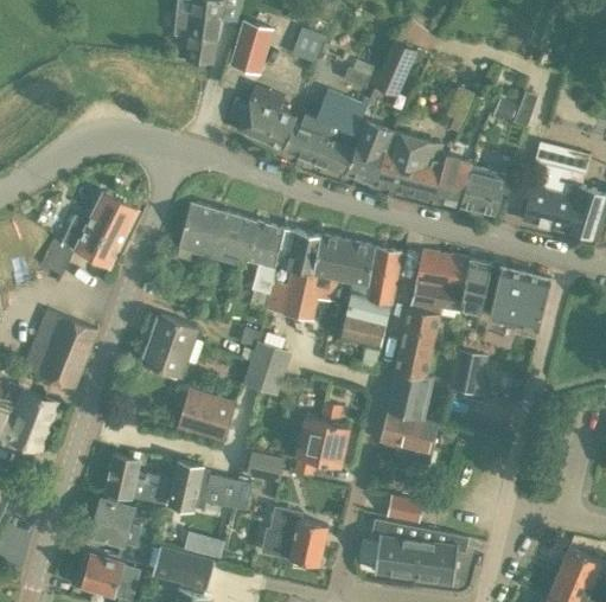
[(212,68),(222,2),(222,0),(190,0),(189,15),(176,14),(173,37),(186,38),(184,63),(212,68)]
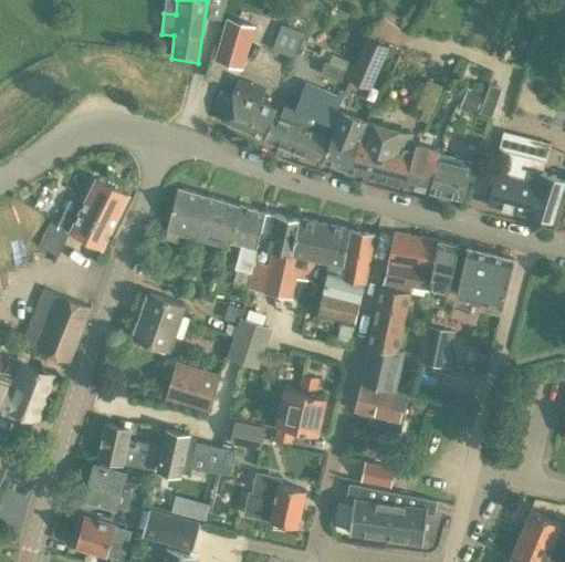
[(215,63),(241,71),(253,29),(227,21),(215,63)]
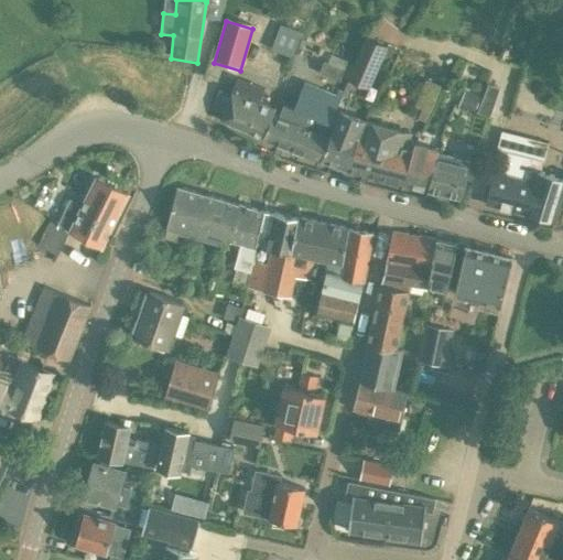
[(270,52),(291,61),(301,36),(280,28),(270,52)]
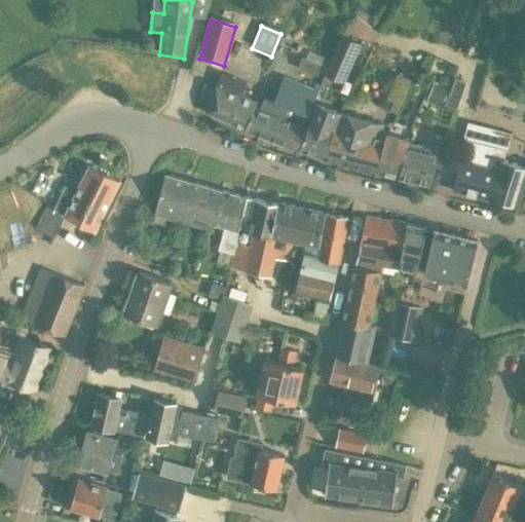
[(343,85),(361,46),(341,37),(324,77),(343,85)]
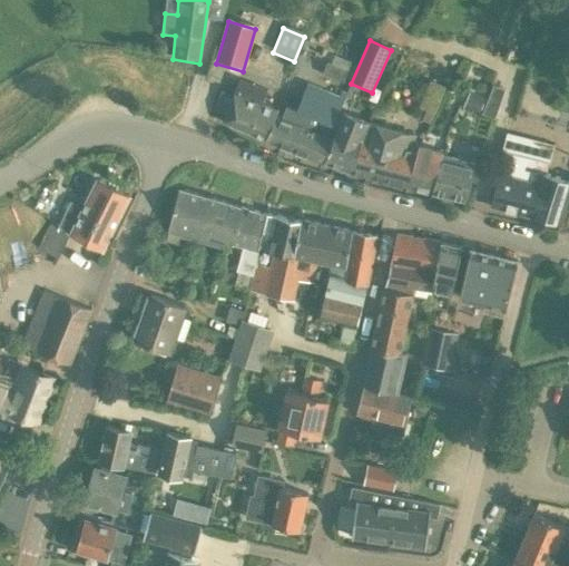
[(347,71),(326,65),(322,77),(343,85),(347,71)]
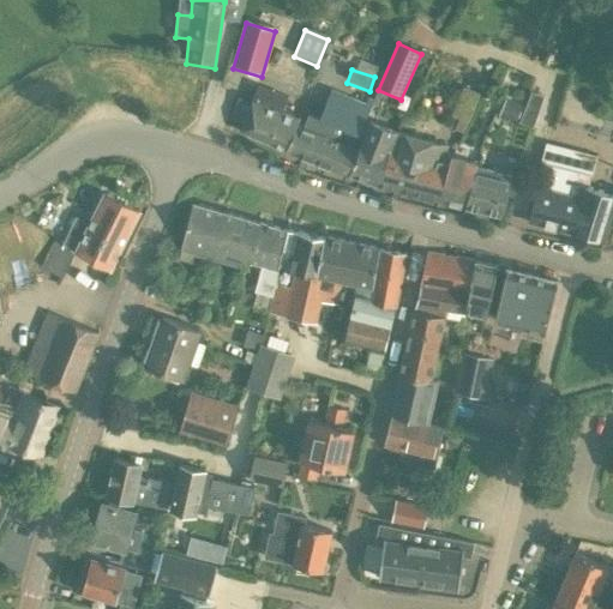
[(287,152),(296,127),(299,119),(282,113),(288,98),(258,88),(252,103),(239,97),(230,119),(242,125),(239,133),(287,152)]
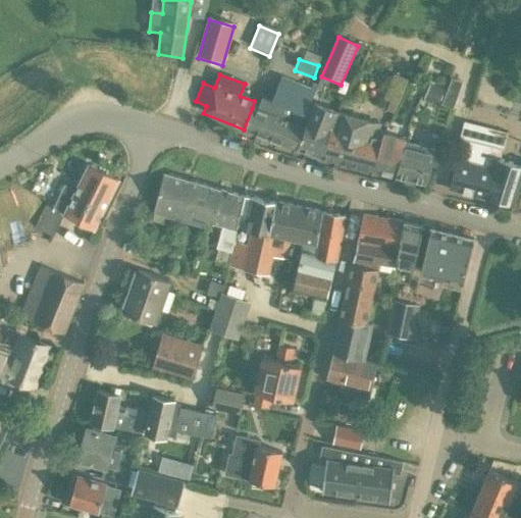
[(400,104),(408,79),(395,74),(386,100),(400,104)]
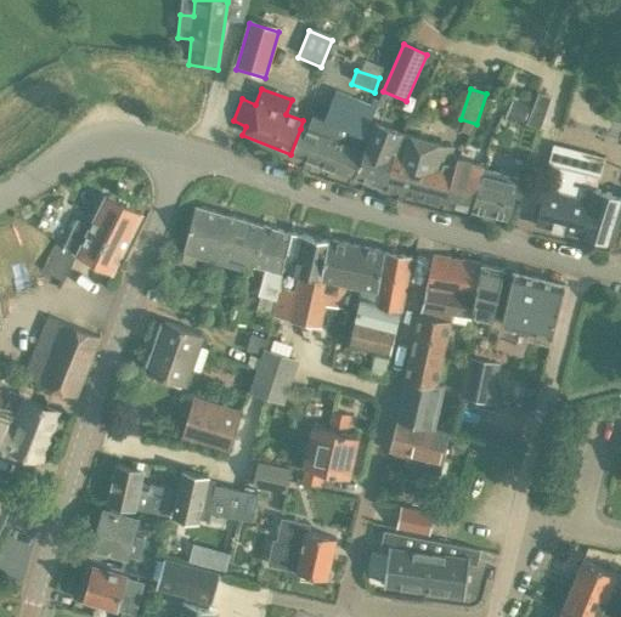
[(305,130),(300,129),(291,154),(351,180),(361,156),(356,153),(362,139),(363,140),(378,105),(372,102),(370,107),(334,94),(323,122),(311,117),(305,130)]
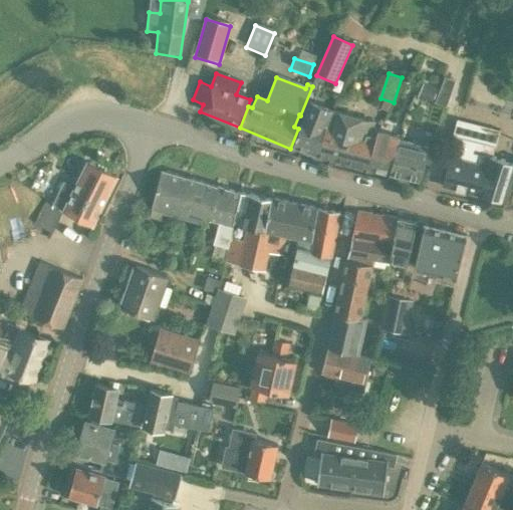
[(445,78),(435,104),(446,108),(455,82),(445,78)]
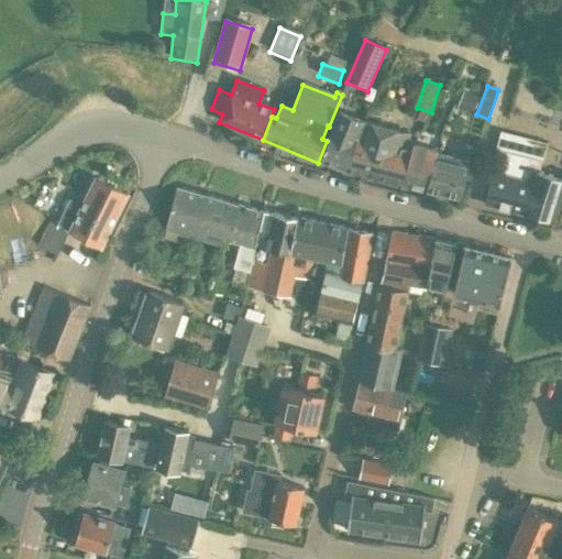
[(456,107),(472,114),(477,102),(462,95),(456,107)]
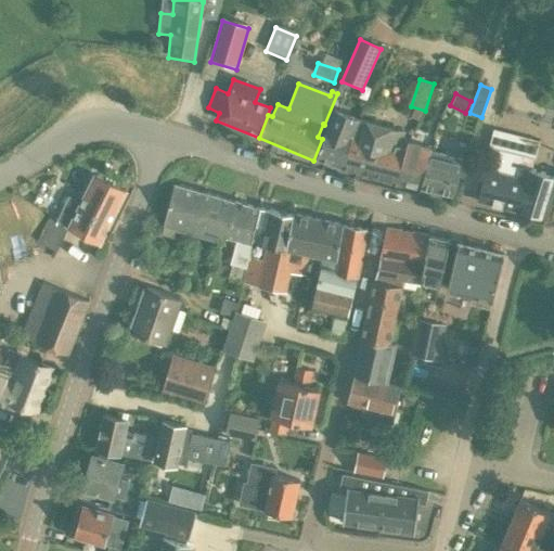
[(417,123),(422,113),(413,110),(409,119),(417,123)]
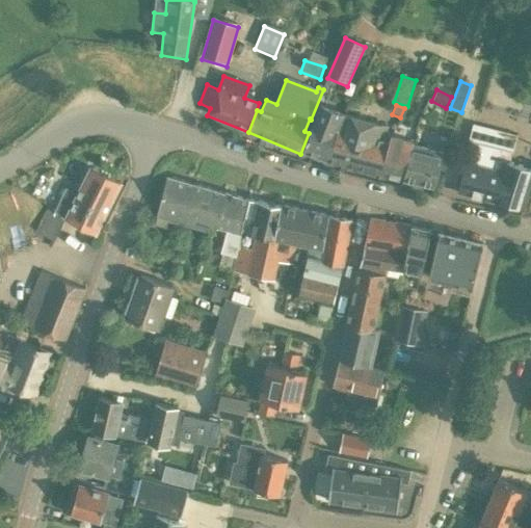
[(325,162),(336,131),(343,115),(319,106),(309,133),(300,154),(325,162)]
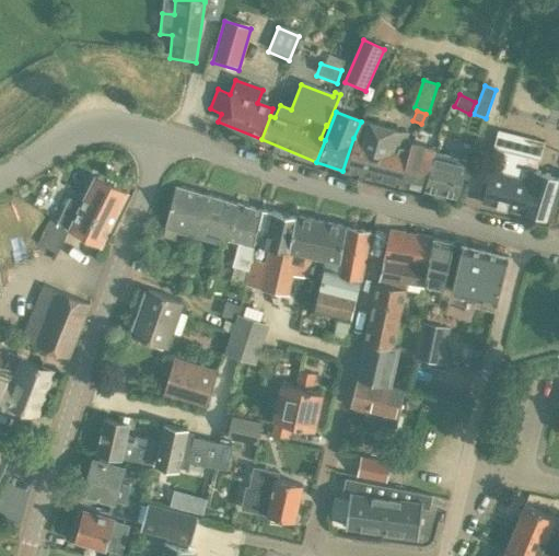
[(400,186),(407,155),(411,147),(405,145),(407,135),(361,122),(353,138),(342,171),(400,186)]
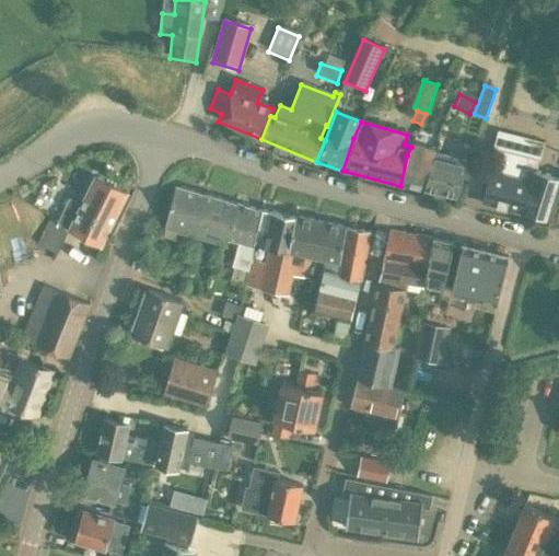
[(400,186),(423,193),(432,155),(433,155),(434,152),(411,147),(407,155),(400,186)]
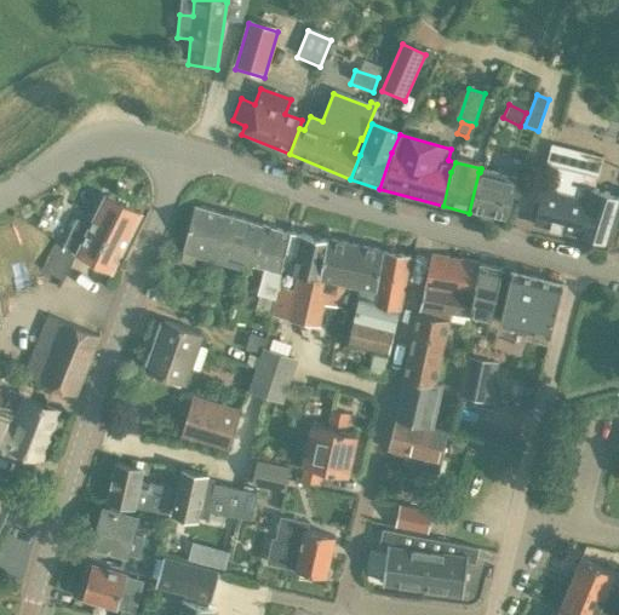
[(609,247),(618,211),(618,200),(594,194),(596,180),(549,168),(533,228),(609,247)]
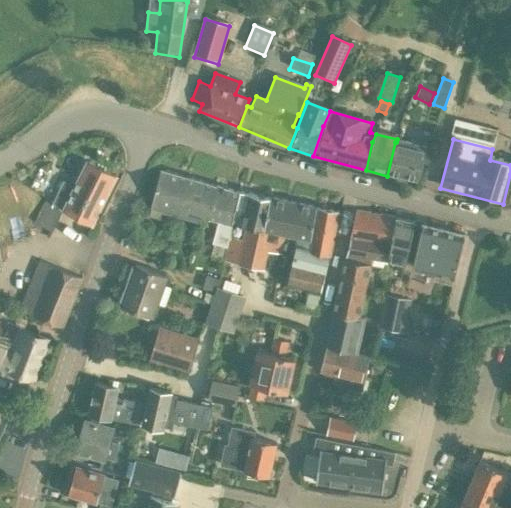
[(426,150),(396,142),(395,142),(387,176),(417,183),(426,150)]
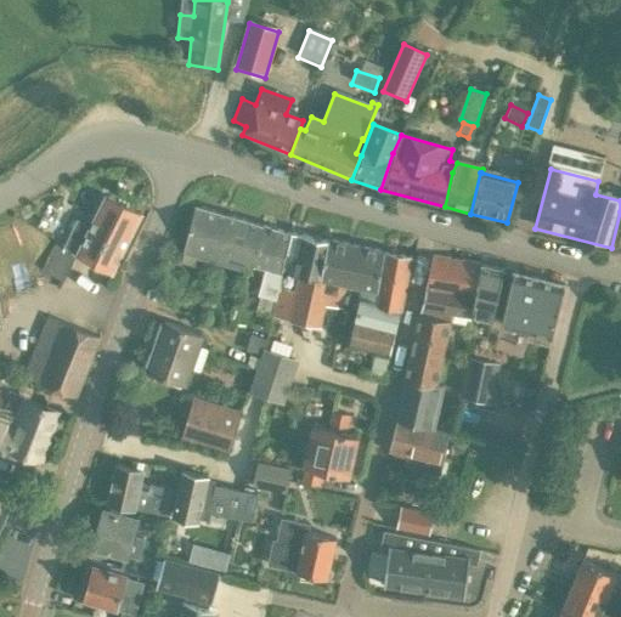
[(111,272),(140,216),(106,199),(89,231),(77,224),(63,248),(56,243),(40,272),(62,283),(77,255),(111,272)]
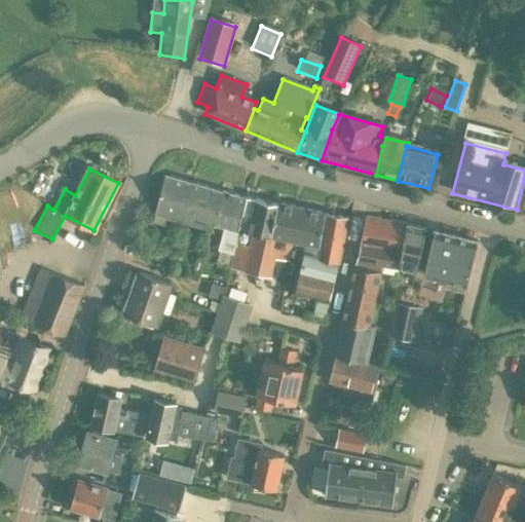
[(182,225),(213,233),(214,227),(221,195),(164,179),(155,215),(183,222),(182,225)]
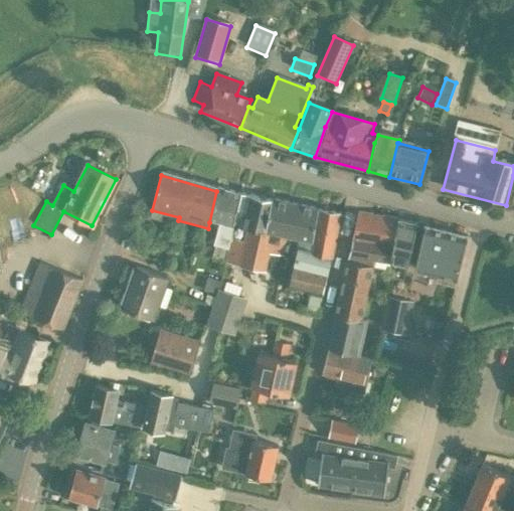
[(215,239),(230,243),(231,242),(230,228),(232,228),(234,220),(239,197),(216,191),(209,222),(219,224),(215,239)]
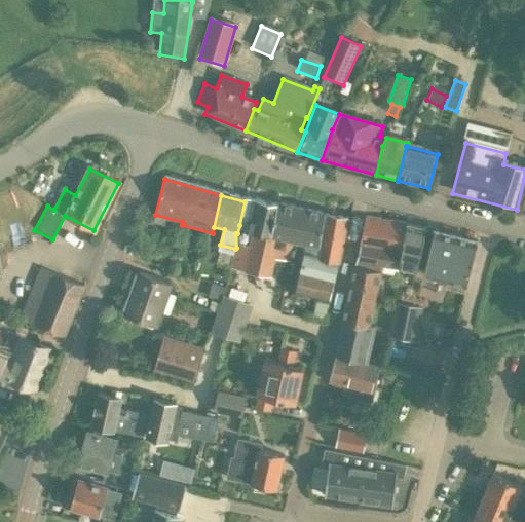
[(248,234),(254,235),(254,234),(270,237),(275,208),(245,201),(239,225),(250,227),(248,234)]
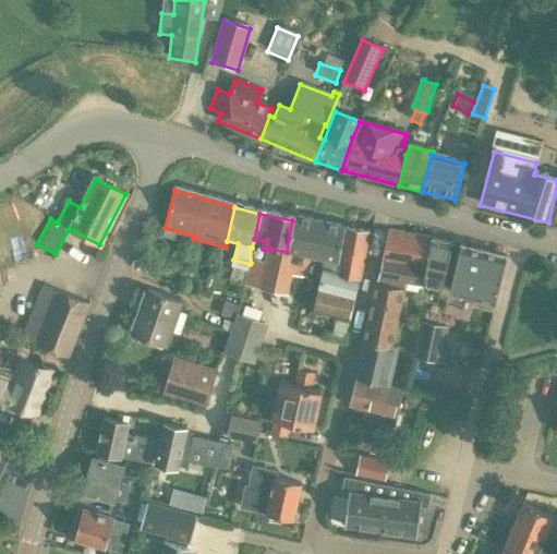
[(292,220),(287,252),(311,259),(325,261),(338,264),(343,229),(293,219),(292,220)]
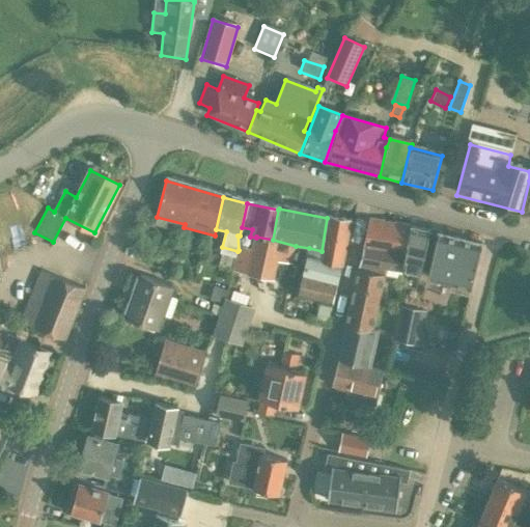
[(322,251),(309,248),(306,260),(340,268),(342,268),(352,222),(327,218),(322,251)]
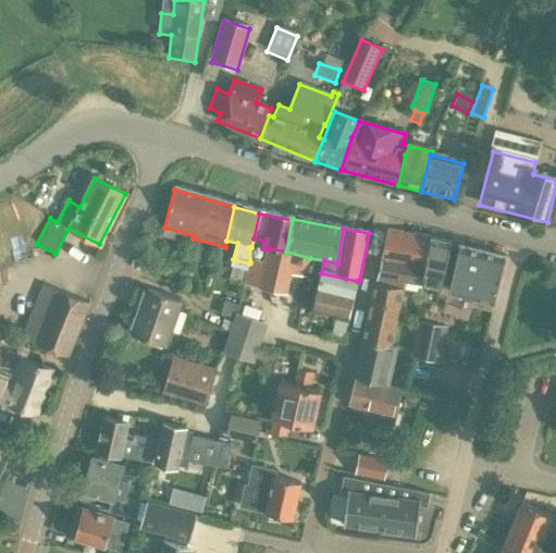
[(422,285),(431,240),(387,232),(375,283),(403,290),(405,281),(422,285)]
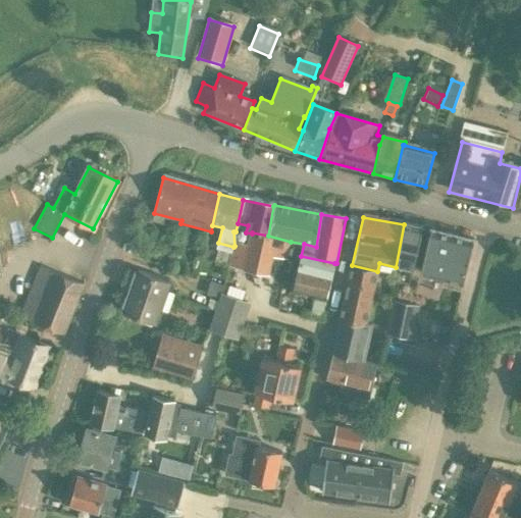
[(423,230),(404,224),(396,267),(413,272),(423,230)]
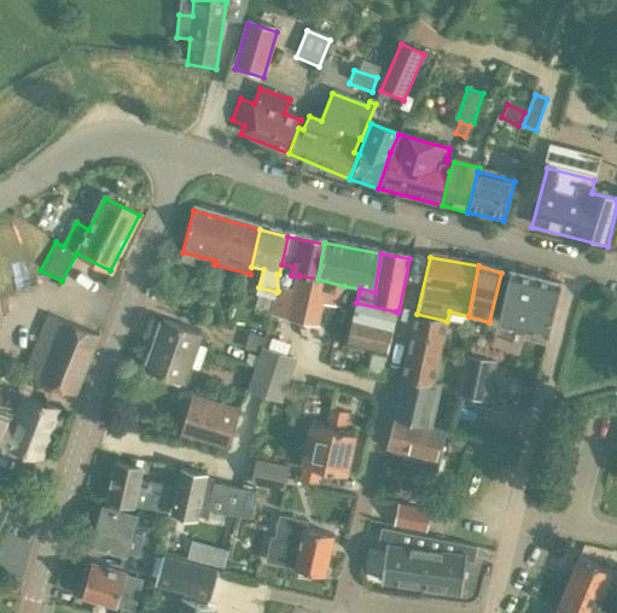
[(548,338),(562,285),(511,273),(498,326),(527,332),(524,343),(546,348),(548,338)]
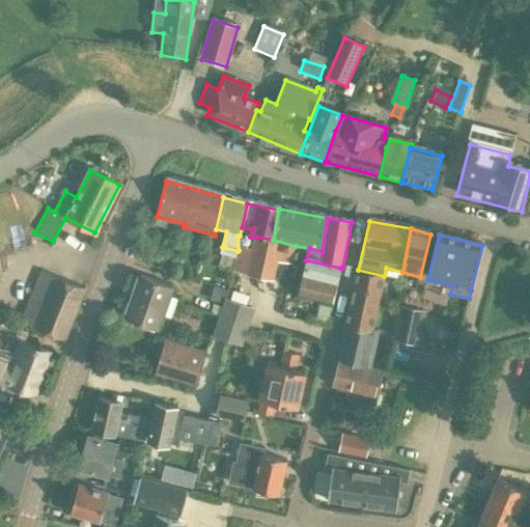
[(247,275),(272,280),(277,256),(293,259),(296,246),(273,240),(256,237),(256,238),(253,252),(247,275)]
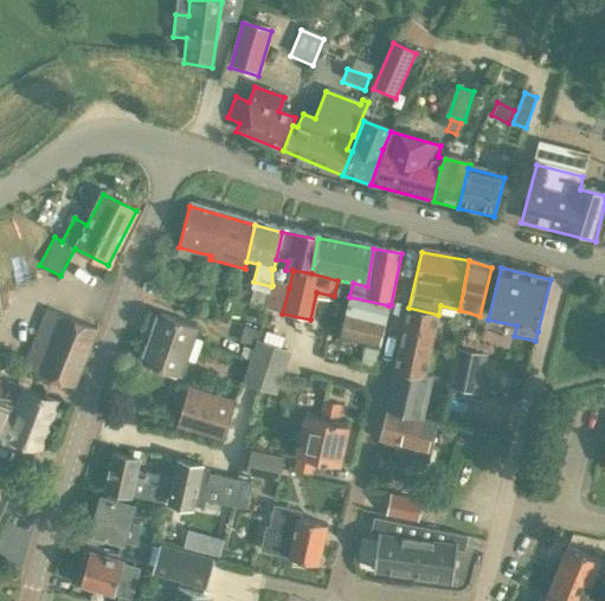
[(265,310),(282,314),(289,288),(272,285),(271,286),(266,305),(265,310)]
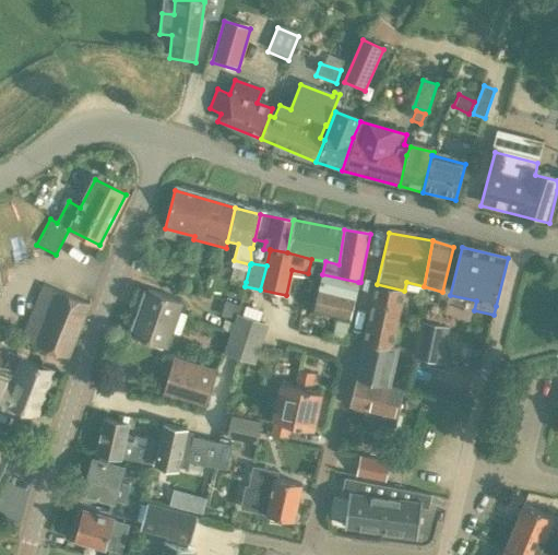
[(351,322),(358,282),(322,274),(313,315),(351,322)]
